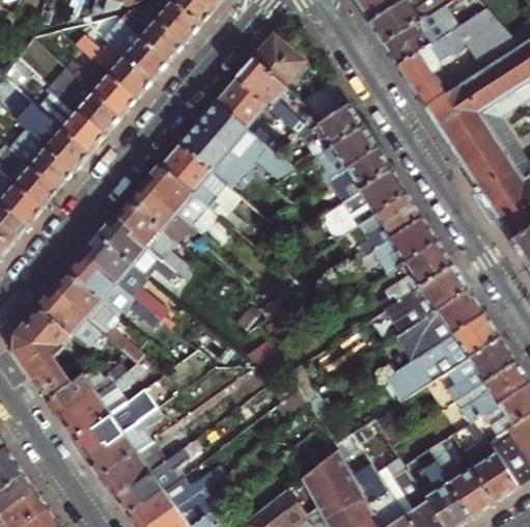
[(194,32),(201,23),(174,0),(170,0),(156,17),(186,42),(194,32)]
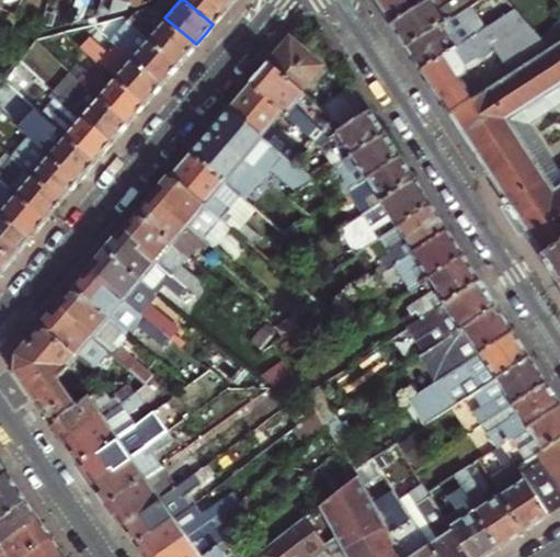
[(184,0),(213,24),(233,0),(184,0)]
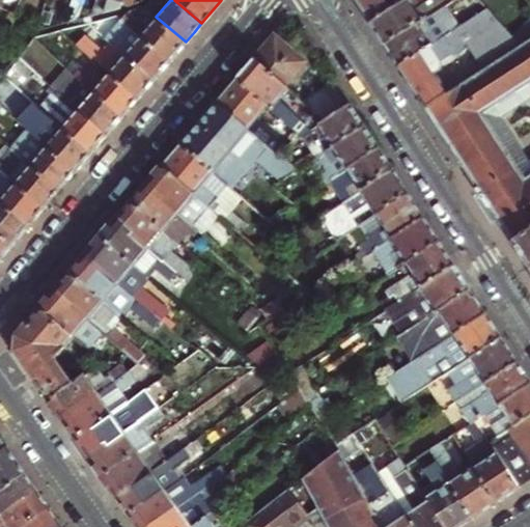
[(356,0),(370,22),(392,7),(387,0),(356,0)]
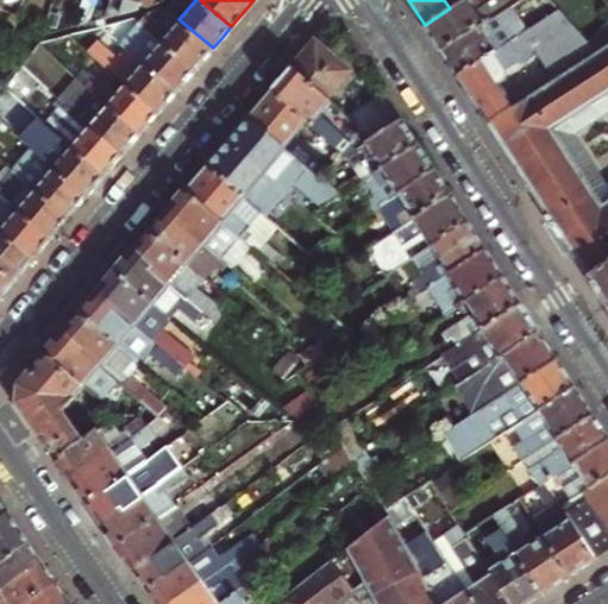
[(463,0),(450,8),(425,25),(433,38),(442,50),(511,5),(518,0),(463,0)]
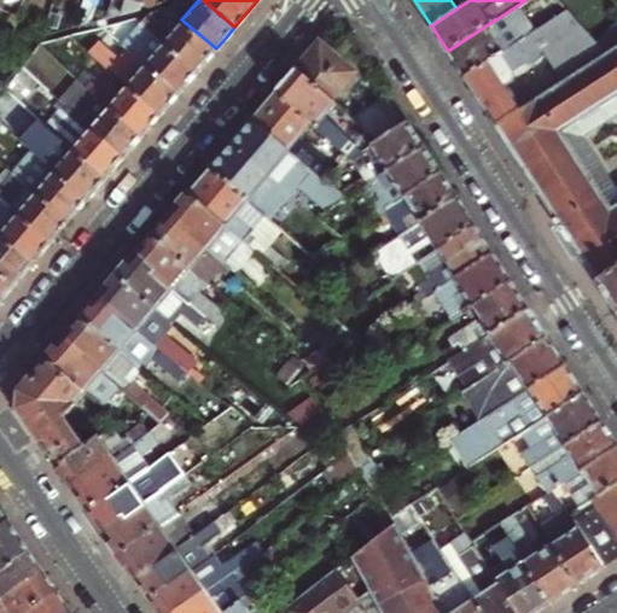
[(518,5),(448,51),(458,66),(465,76),(523,38),(513,23),(524,15),(518,5)]
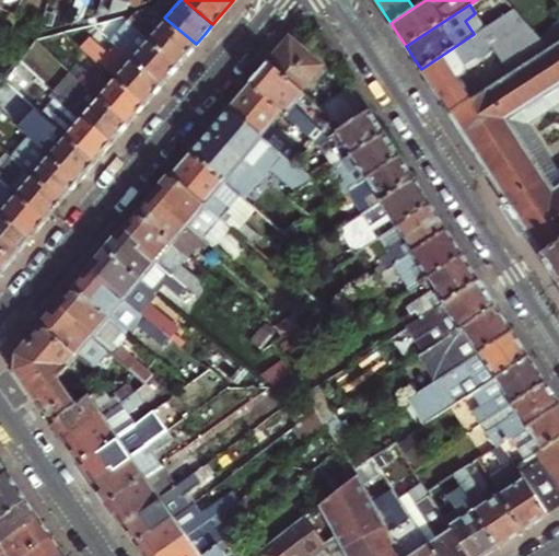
[(474,34),(421,69),(435,92),(449,112),(473,96),(458,76),(465,71),(465,64),(479,55),(475,47),(489,38),(488,35),(492,32),(514,53),(501,61),(509,73),(548,47),(537,35),(513,9),(474,34)]
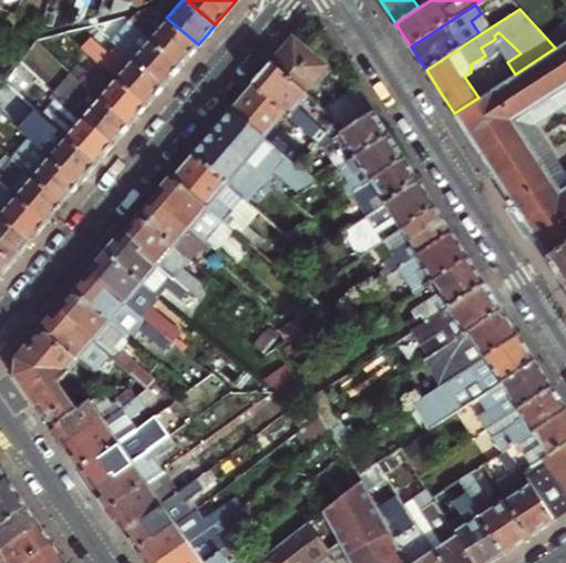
[(192,52),(198,44),(166,18),(157,29),(136,11),(129,19),(182,64),(192,52)]
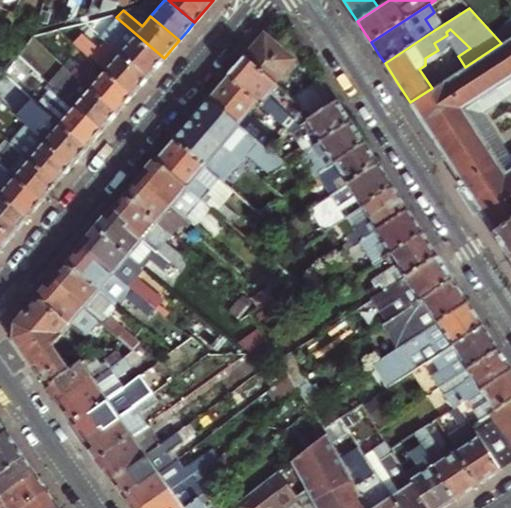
[(157,65),(164,58),(116,17),(102,35),(121,51),(149,75),(157,65)]
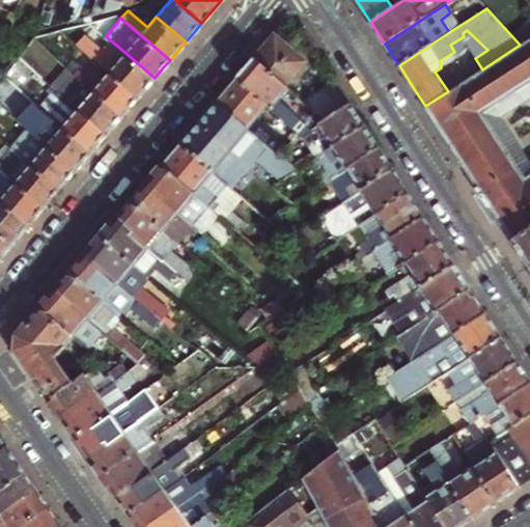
[(266,46),(254,58),(284,86),(306,60),(275,34),(266,46)]
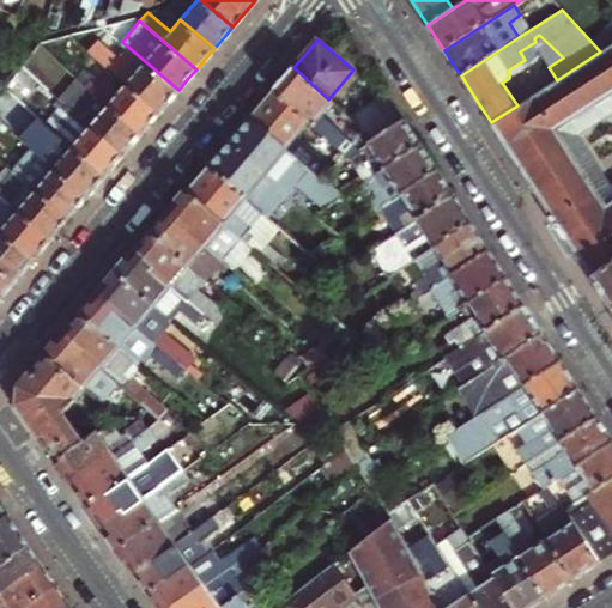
[(517,105),(491,122),(523,171),(592,277),(611,263),(611,183),(611,184),(577,134),(611,111),(611,43),(600,52),(557,80),(517,105)]
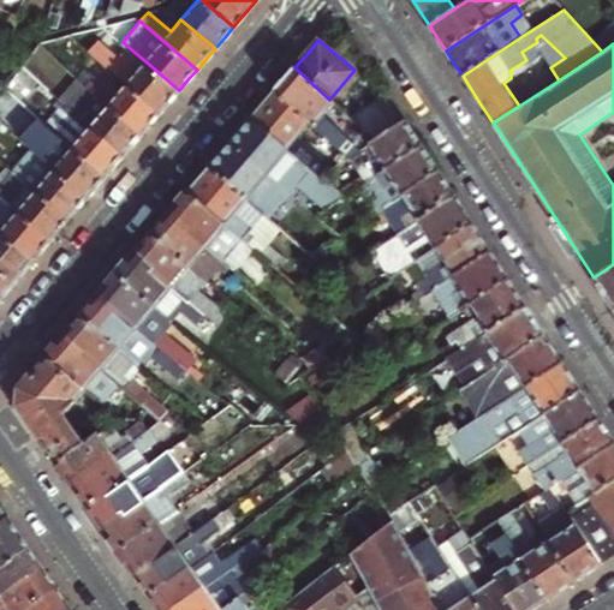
[(172,99),(179,90),(145,61),(136,72),(112,53),(103,63),(126,83),(161,112),(172,99)]
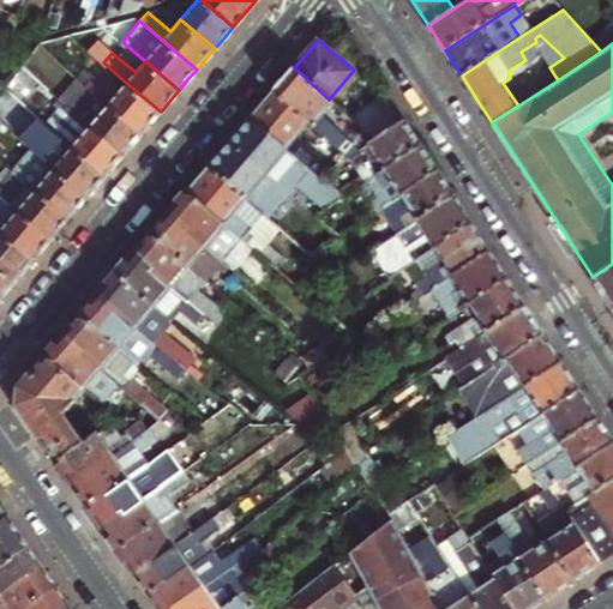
[(329,100),(294,67),(284,79),(274,91),(310,121),(334,142),(342,132),(323,115),(334,103),(329,100)]
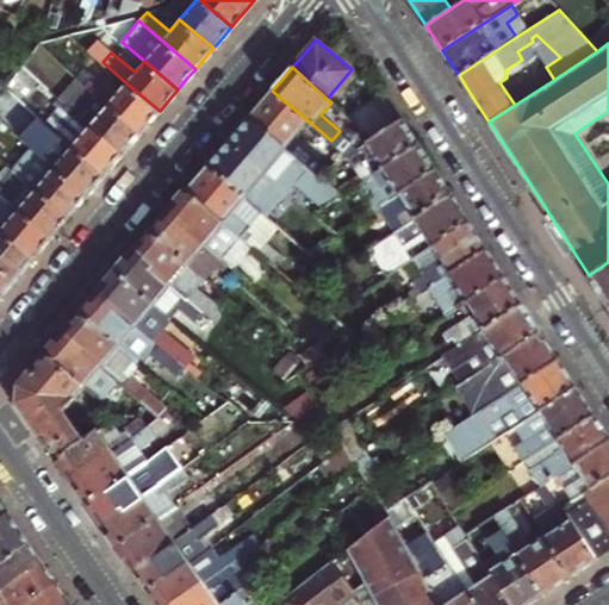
[(82,68),(76,74),(85,81),(89,75),(82,68)]
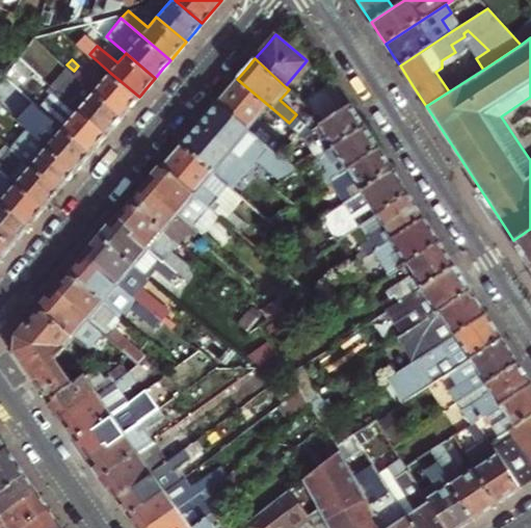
[(116,123),(123,115),(93,89),(73,73),(65,66),(50,84),(77,108),(107,134),(116,123)]
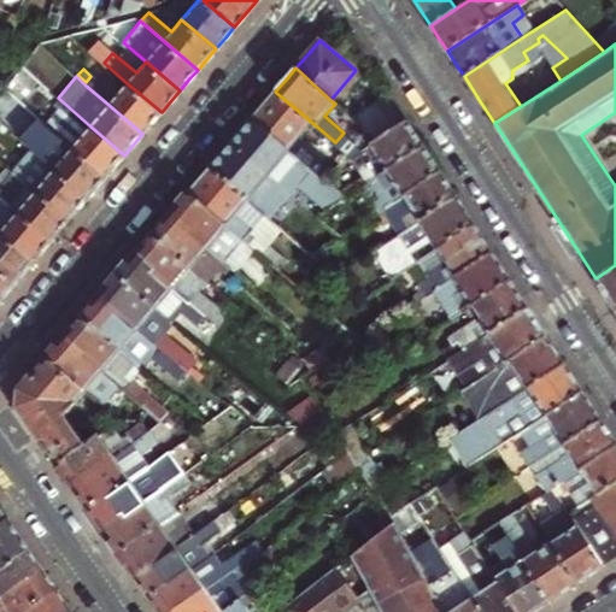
[(156,119),(162,112),(127,83),(118,93),(101,78),(100,80),(98,82),(92,77),(84,84),(107,104),(142,134),(156,119)]
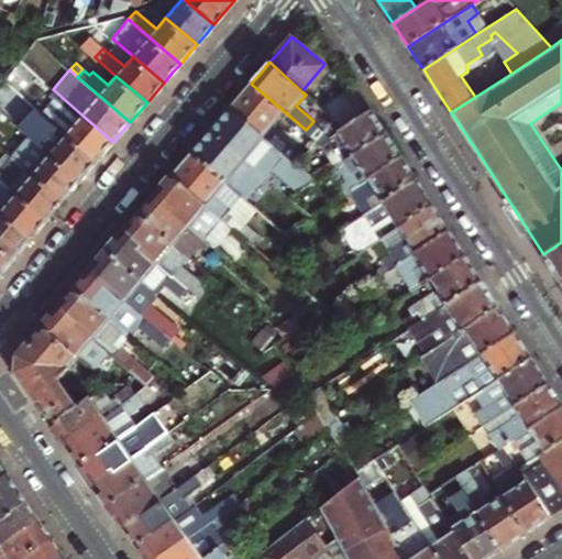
[(284,111),(251,84),(242,95),(230,109),(291,162),(308,151),(275,122),(284,111)]
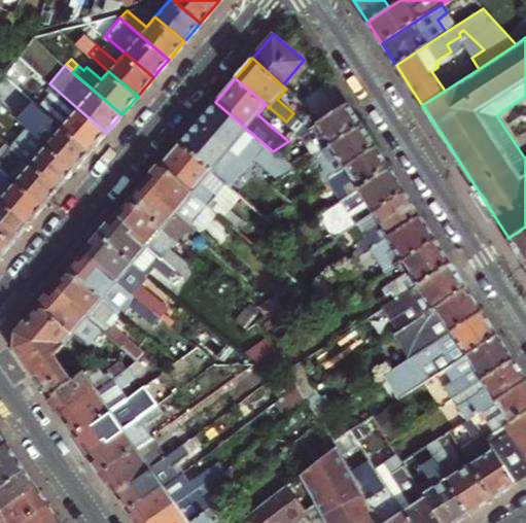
[(322,119),(347,103),(341,94),(331,79),(300,100),(322,119)]
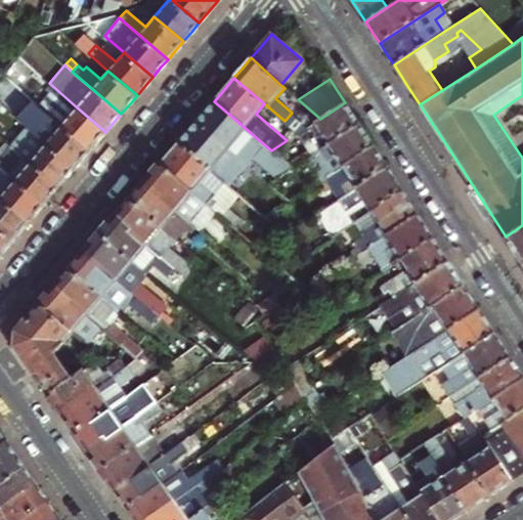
[(100,138),(105,132),(76,106),(49,83),(33,101),(60,125),(90,150),(100,138)]
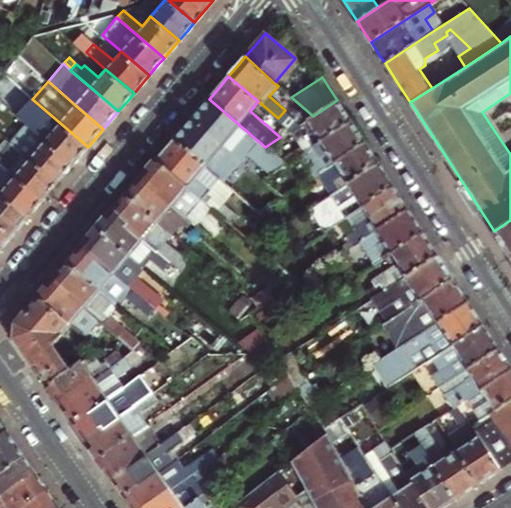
[(84,151),(88,147),(59,122),(32,99),(18,116),(26,123),(73,164),(84,151)]
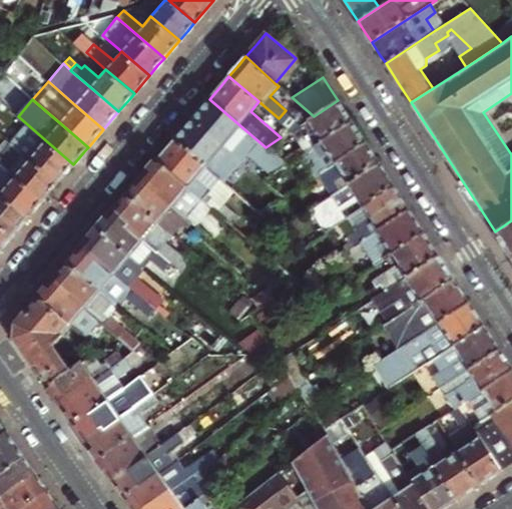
[(266,147),(209,99),(199,110),(183,129),(174,138),(222,180),(246,152),(272,173),(276,171),(286,164),(280,159),(266,147)]
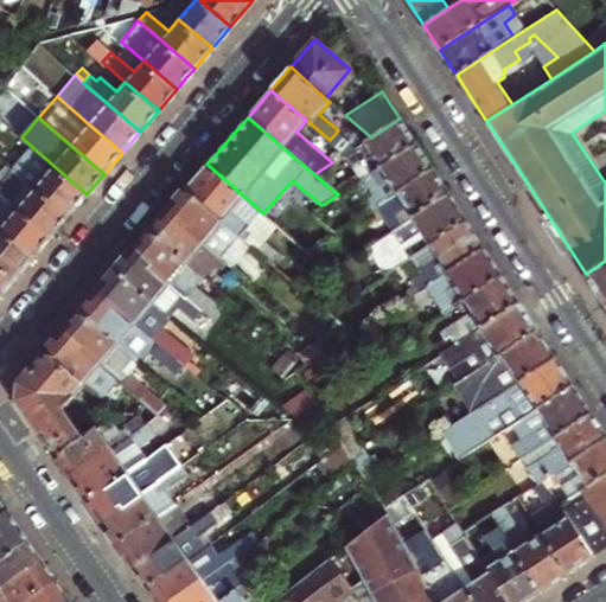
[(352,185),(416,143),(410,134),(400,119),(371,138),(344,155),(356,173),(331,189),(338,194),(352,185)]
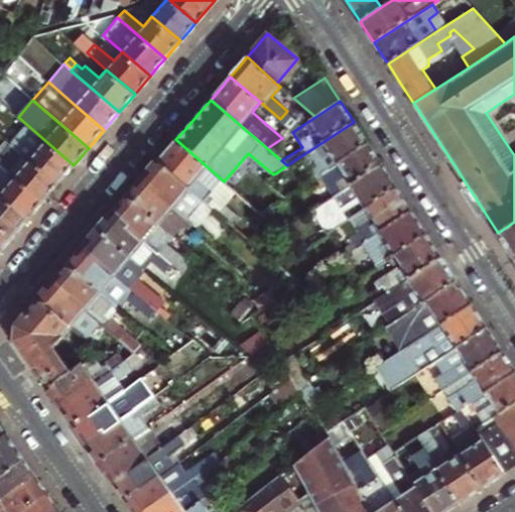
[(320,173),(368,143),(363,135),(354,122),(299,157),(313,178),(320,173)]
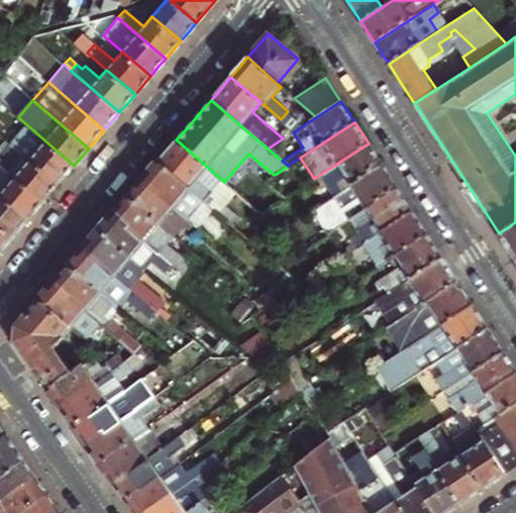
[(69,171),(74,166),(26,124),(10,142),(59,184),(69,171)]
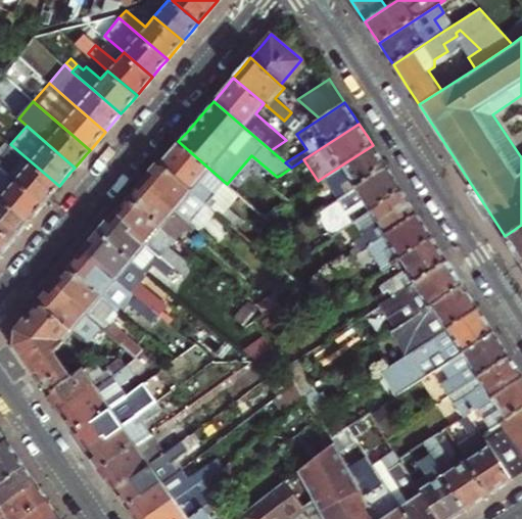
[(54,192),(59,186),(10,144),(5,140),(0,145),(0,167),(14,179),(44,203),(54,192)]
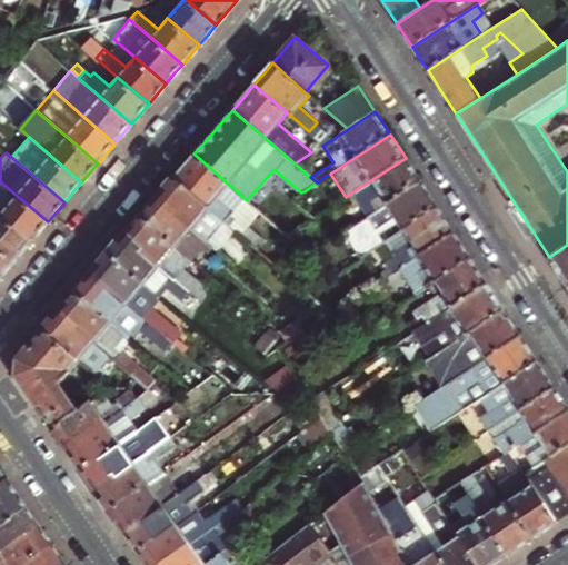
[(247,200),(193,154),(187,162),(173,178),(235,229),(257,249),(265,240),(248,226),(260,211),(247,200)]
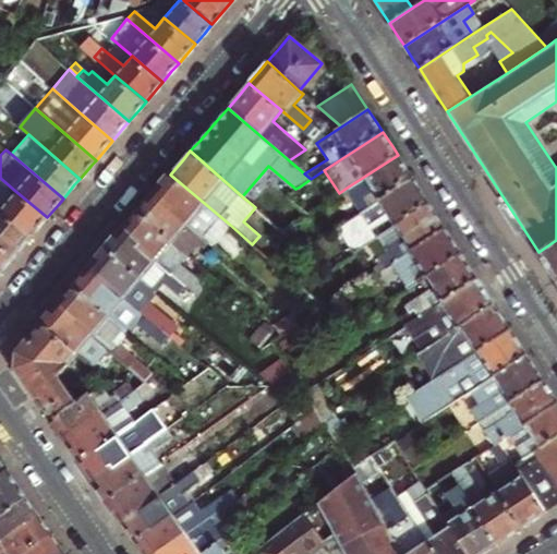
[(362,211),(412,178),(407,168),(398,155),(347,188),(362,211)]
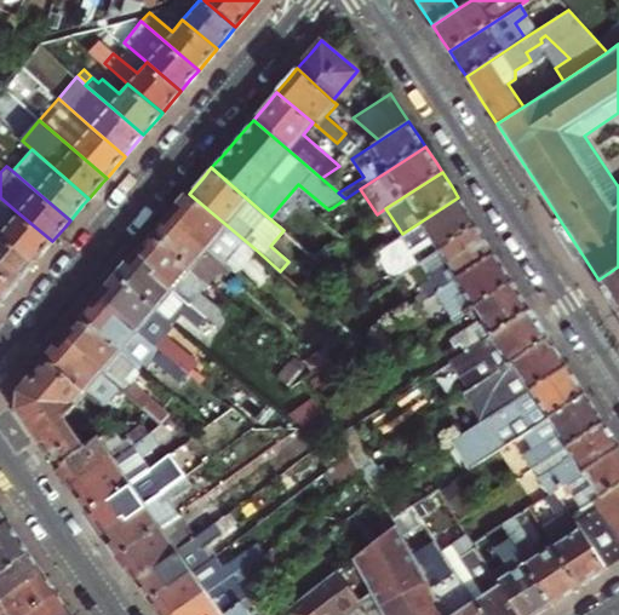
[(256,249),(189,194),(183,201),(172,213),(238,270),(256,249)]
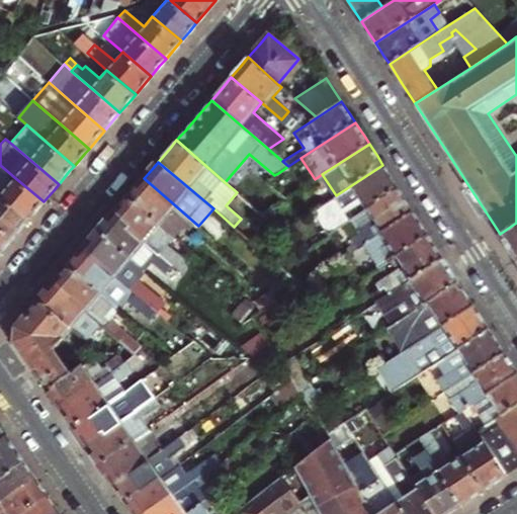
[(38,207),(44,201),(14,177),(0,165),(0,195),(28,220),(38,207)]
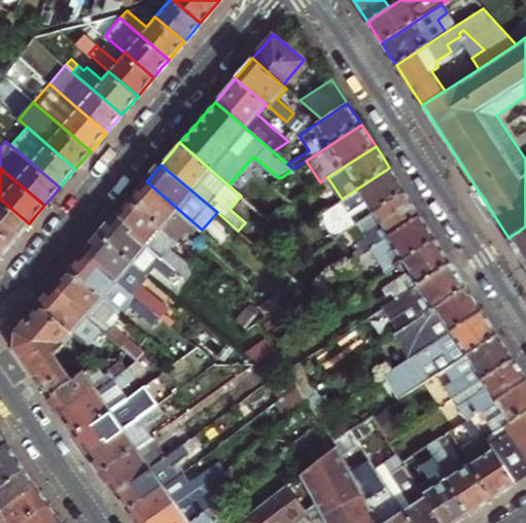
[(358,223),(406,192),(400,183),(389,168),(342,199),(318,214),(335,239),(358,223)]
